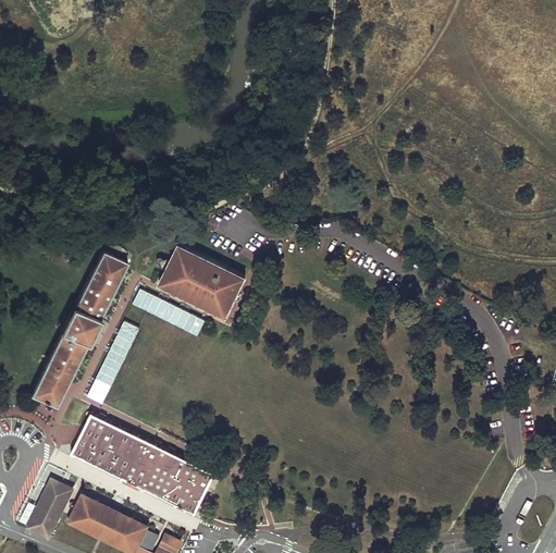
[(161,228),(159,233),(167,237),(169,232),(161,228)]
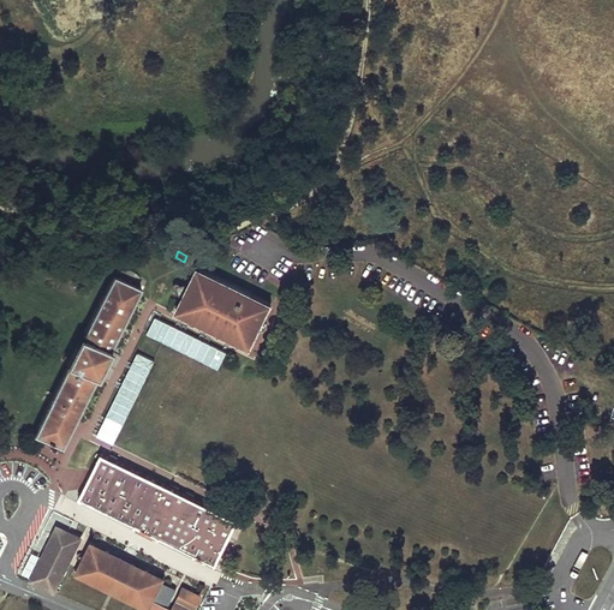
[(198,271),(176,316),(195,324),(208,330),(250,352),(260,334),(263,327),(272,309),(198,271)]
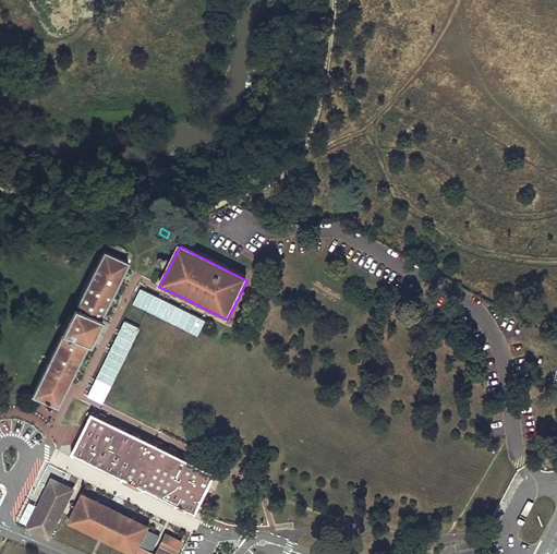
[(62,335),(32,398),(57,410),(68,389),(88,347),(89,348),(101,323),(100,323),(129,265),(104,253),(74,311),(61,335),(62,335)]
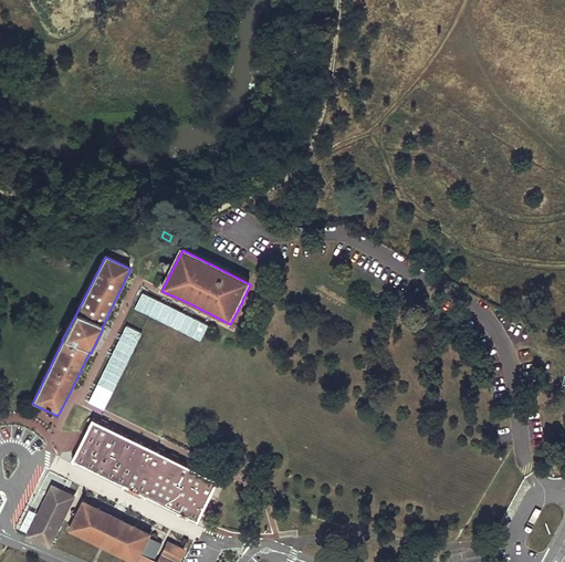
[(33,420),(52,427),(55,419),(37,412),(33,420)]
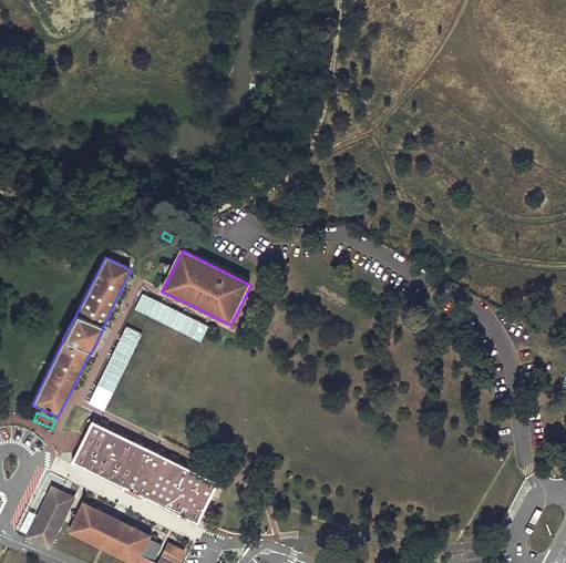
[(73,463),(199,525),(220,484),(94,422),(73,463)]
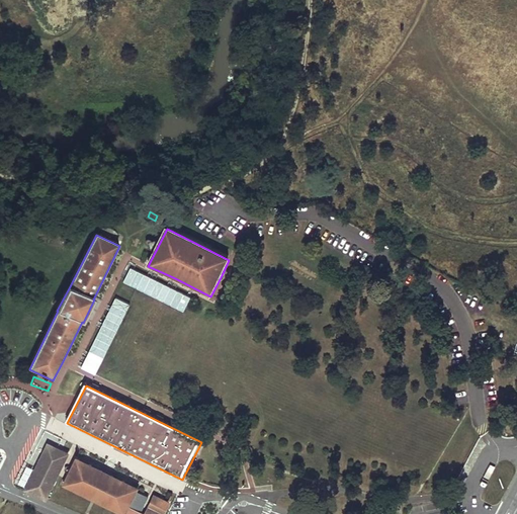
[(37,470),(40,472),(51,451),(62,456),(63,454),(49,447),(37,470)]
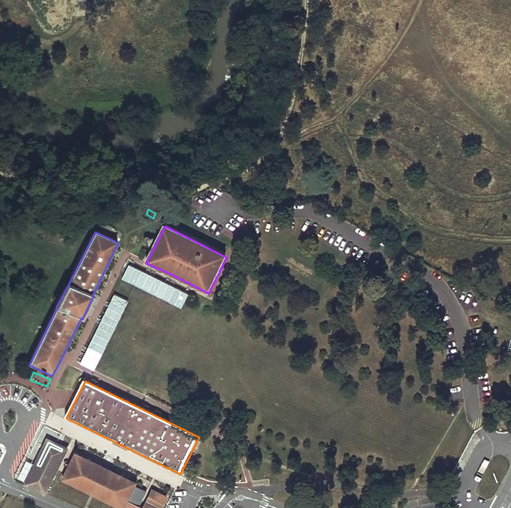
[(61,451),(50,446),(40,466),(37,465),(26,487),(35,491),(36,490),(47,495),(68,452),(62,449),(61,451)]
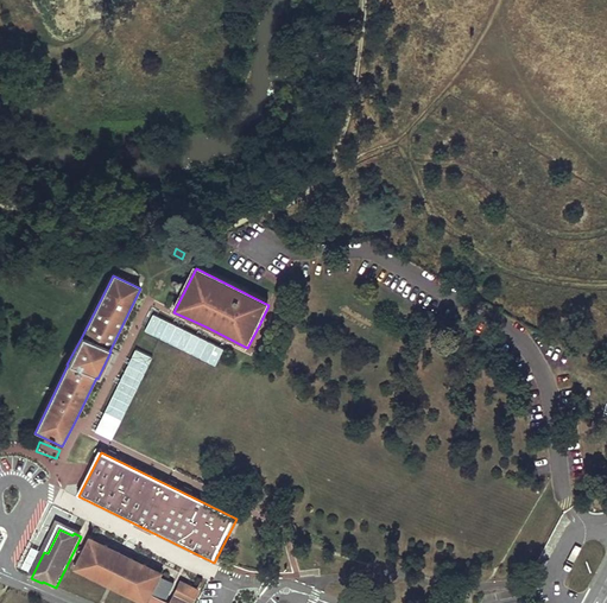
[(162,576),(92,541),(77,571),(80,572),(106,585),(138,602),(194,602),(198,595),(182,585),(176,597),(172,602),(150,602),(157,588),(162,576)]
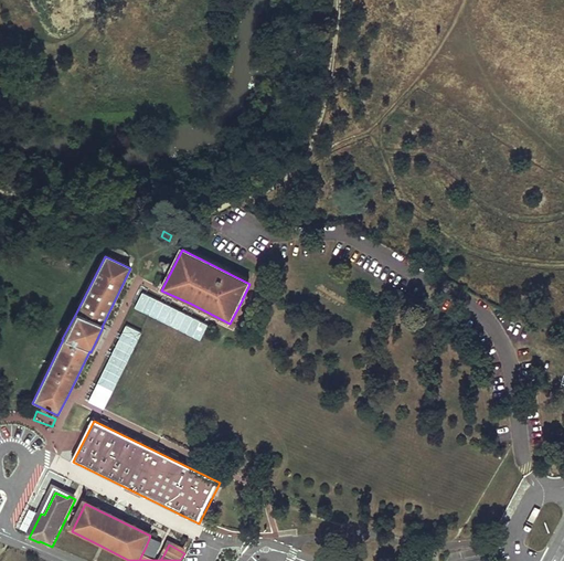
[(146,547),(139,560),(160,560),(163,556),(146,547)]
